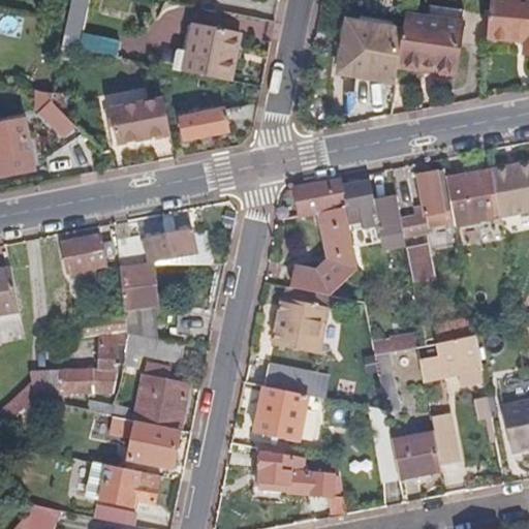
[(83,38),(89,0),(70,0),(66,24),(61,49),(74,52),(76,37),(83,38)]
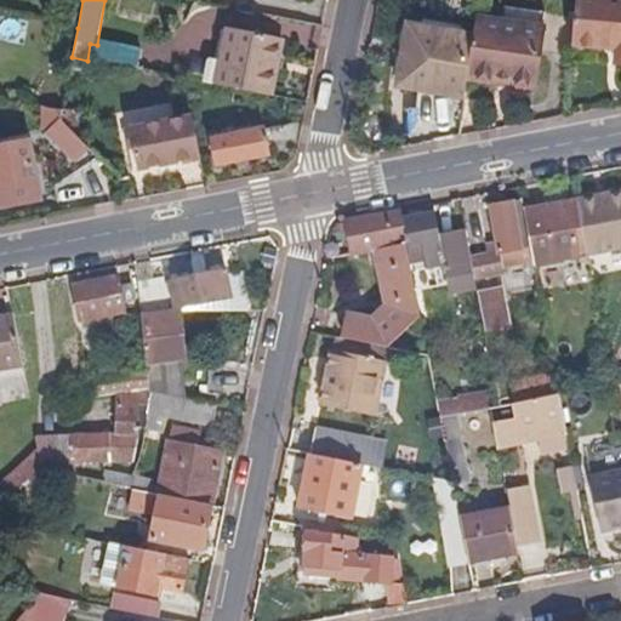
[(620,10),(620,0),(574,0),(574,7),(620,10)]
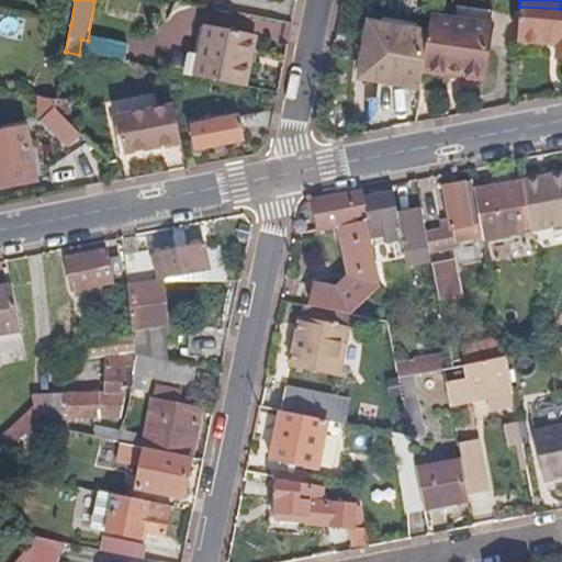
[(561,9),(519,7),(516,47),(542,48),(543,45),(557,46),(555,58),(561,58),(561,9)]
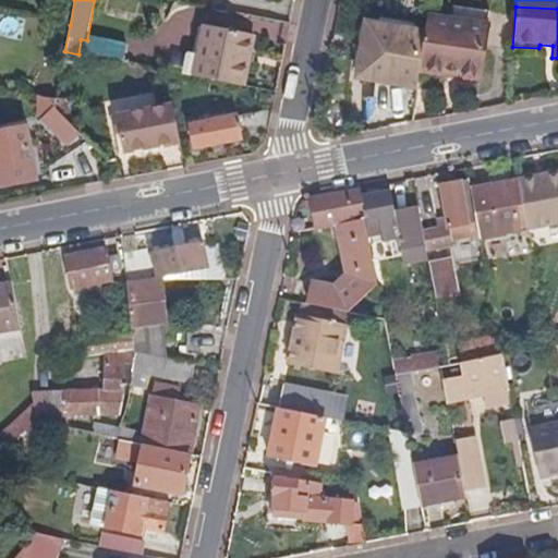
[(486,26),(487,15),(452,10),(450,22),(486,26)]
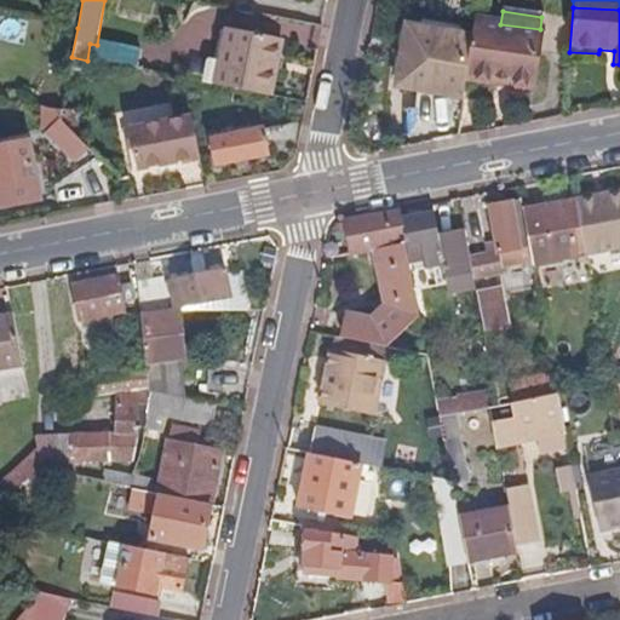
[(532,89),(540,29),(500,24),(474,21),(466,70),(507,76),(506,85),(532,89)]
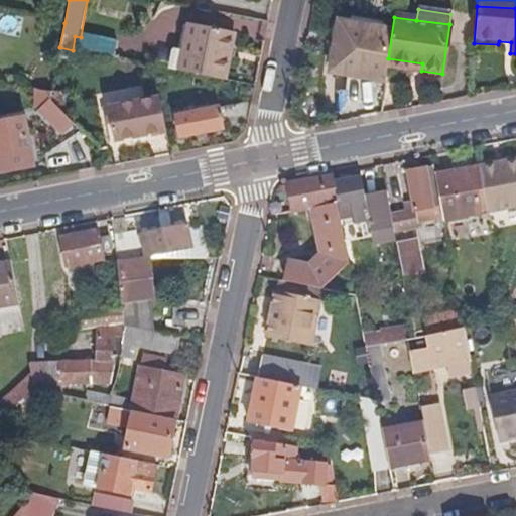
[(224,82),(235,35),(189,25),(178,73),(224,82)]
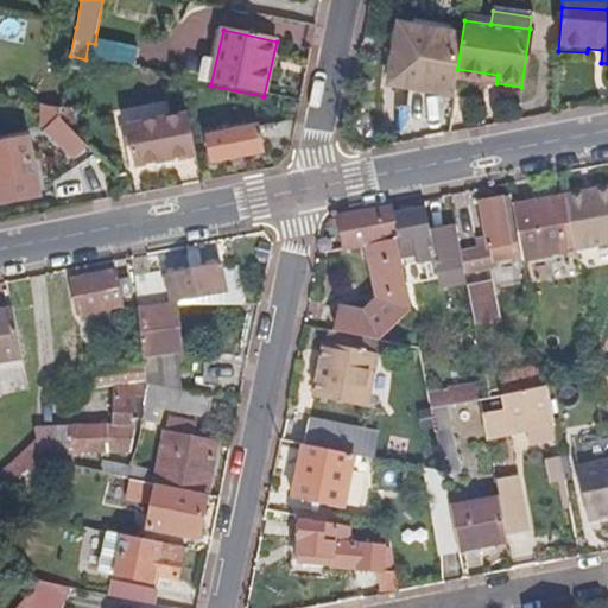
[(65,64),(69,40),(58,39),(54,62),(65,64)]
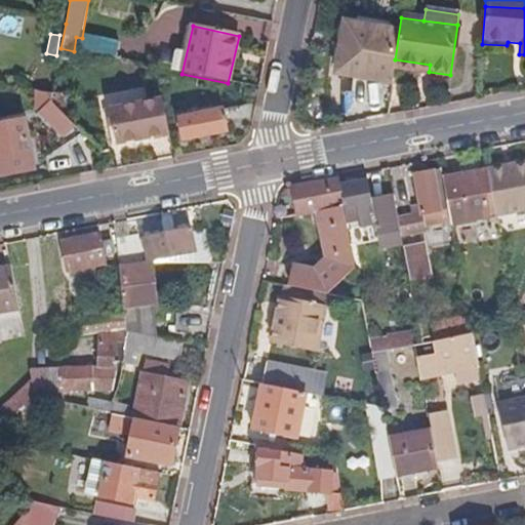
[(119,54),(120,38),(83,35),(82,50),(119,54)]
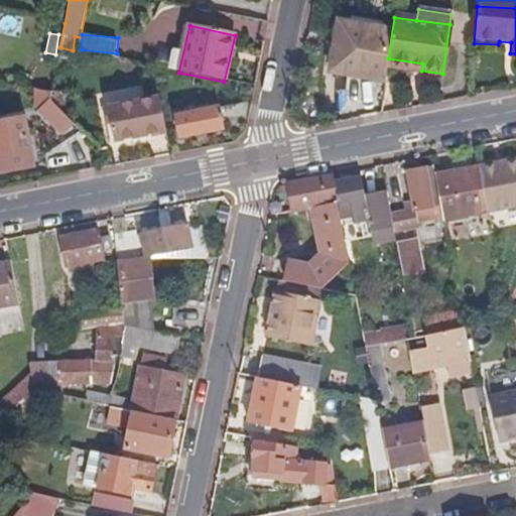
[(421,71),(422,63),(388,58),(387,66),(421,71)]
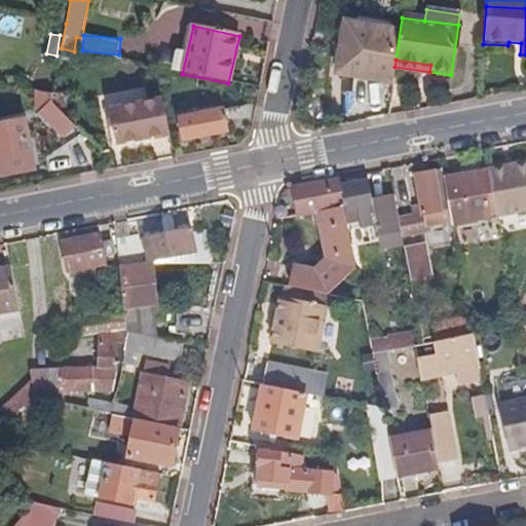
[(389,105),(392,83),(339,92),(343,113),(389,105)]
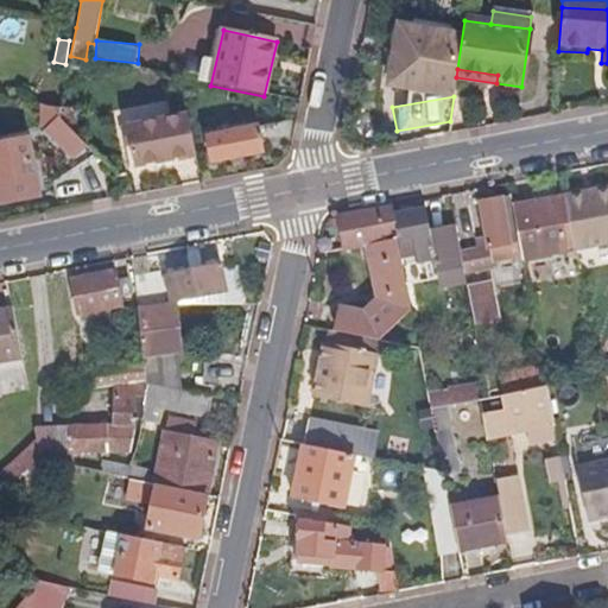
[(58,120),(59,111),(49,108),(44,132),(46,133),(58,120)]
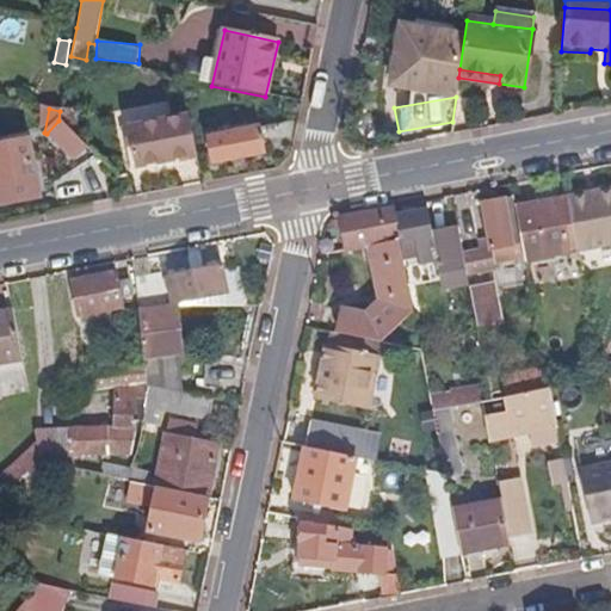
[(196,154),(190,119),(172,123),(172,121),(129,129),(136,166),(179,158),(179,156),(196,154)]
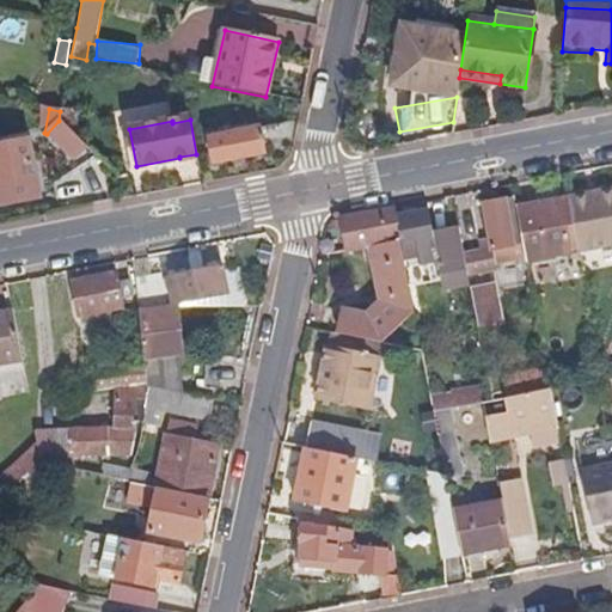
[(83,145),(59,121),(47,134),(71,157),(83,145)]
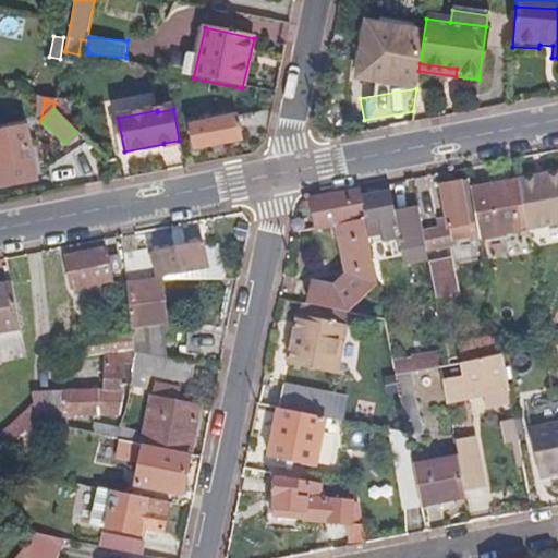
[(241,143),(238,120),(191,126),(195,150),(241,143)]
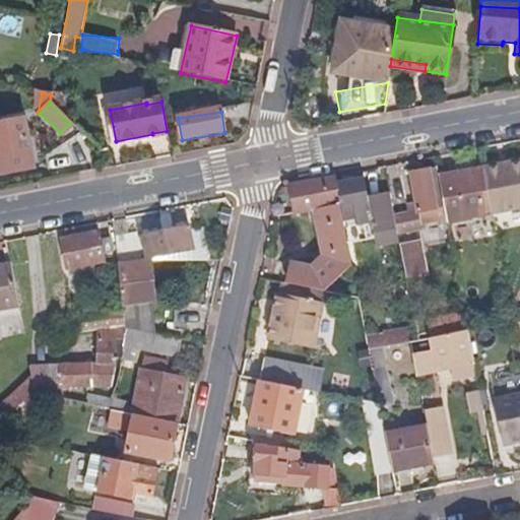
[(0,175),(35,169),(24,118),(0,122),(0,175)]
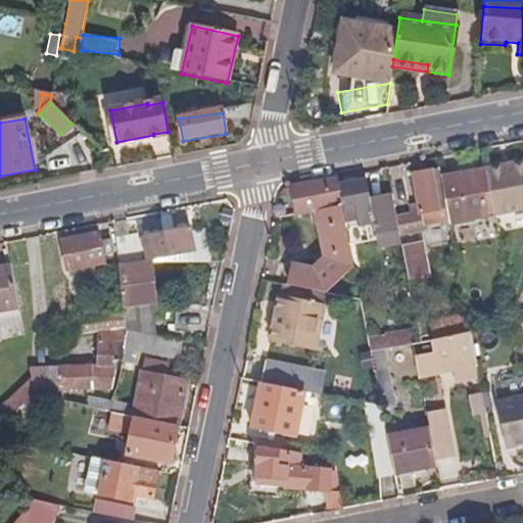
[(86,141),(46,146),(49,167),(88,160),(86,141)]
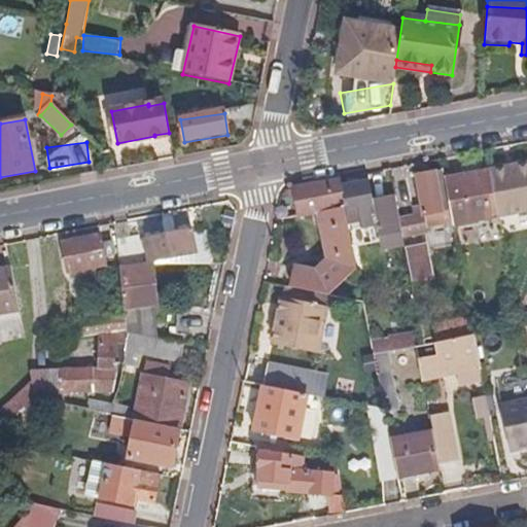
[(444,181),(442,172),(415,177),(421,208),(413,210),(414,217),(400,220),(402,234),(403,238),(426,234),(426,230),(452,224),(444,181)]
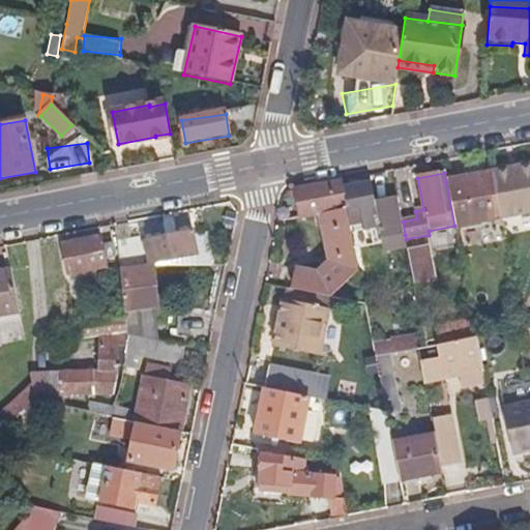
[(500,213),(497,198),(490,200),(486,176),(446,182),(454,226),(455,229),(494,222),(493,214),(500,213)]
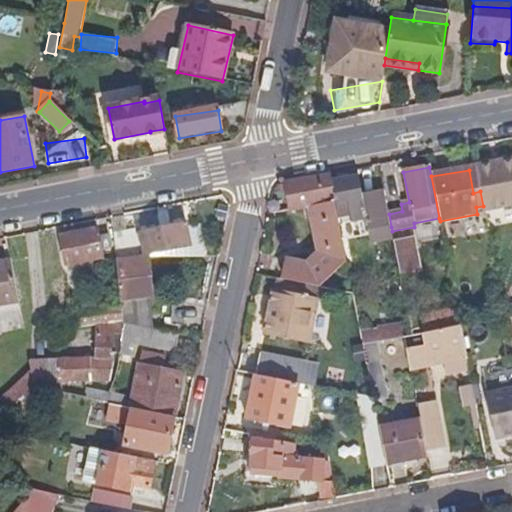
[(331,181),(330,176),(285,185),(290,211),(306,208),(335,203),(331,181)]
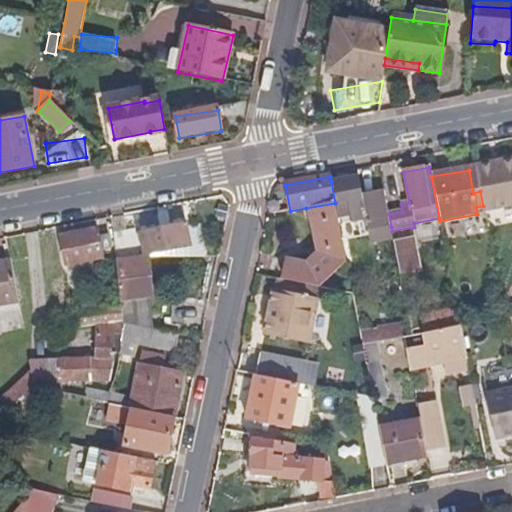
[(389,214),(384,190),(359,194),(356,176),(331,181),(335,203),(339,224),(366,219),(368,231),(391,227),(389,214)]
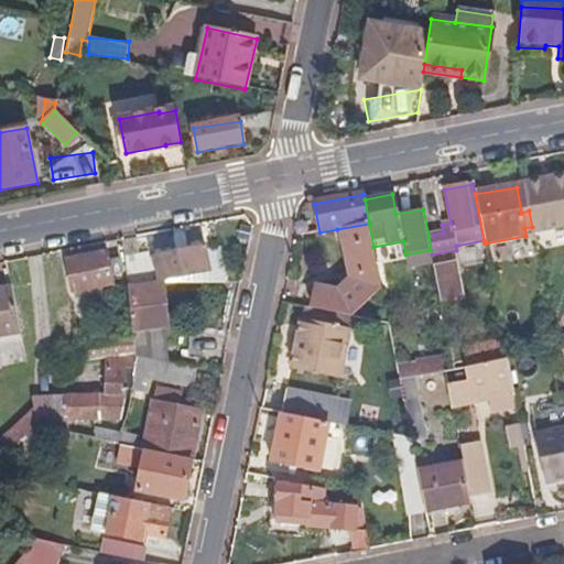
[(373,247),(369,224),(337,229),(349,282),(337,291),(320,288),(314,310),(353,317),(389,325),(373,247)]
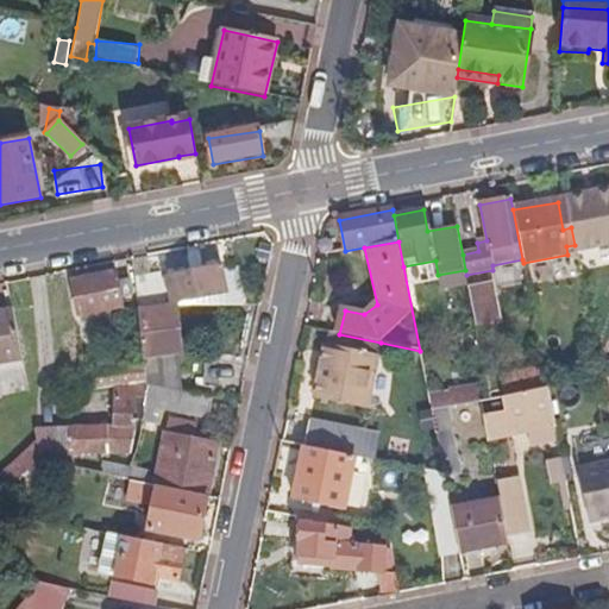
[(146,384),(183,393),(174,307),(243,307),(236,267),(219,270),(219,269),(167,278),(171,303),(138,308),(144,365),(146,384)]
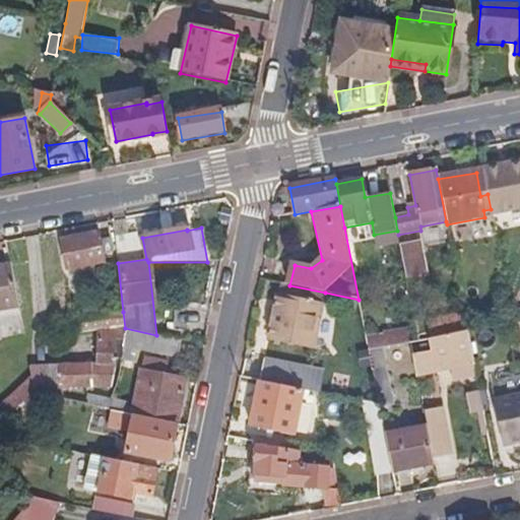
[(103,260),(117,257),(114,234),(99,237),(98,232),(62,239),(68,271),(104,264),(103,260)]
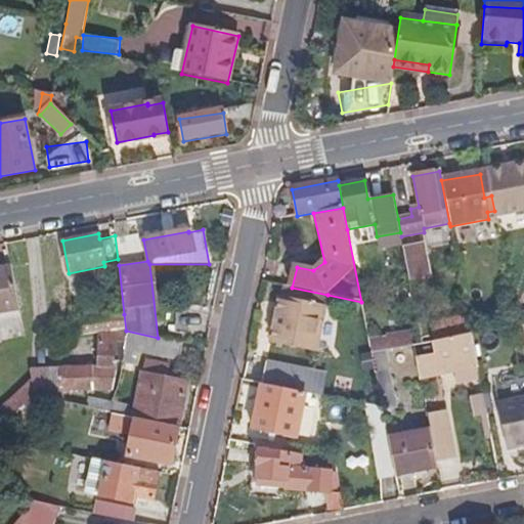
[(425,276),(420,246),(403,249),(409,279),(425,276)]
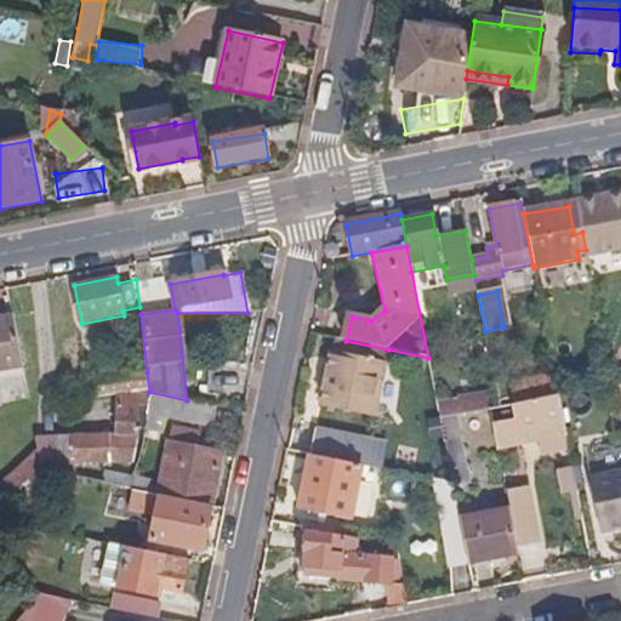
[(0,362),(18,359),(10,311),(0,312),(0,362)]
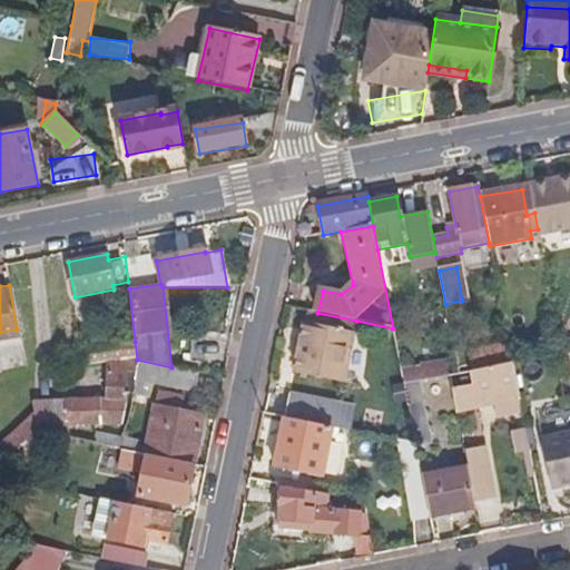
[(343,384),(356,321),(317,313),(308,311),(294,373),(343,384)]
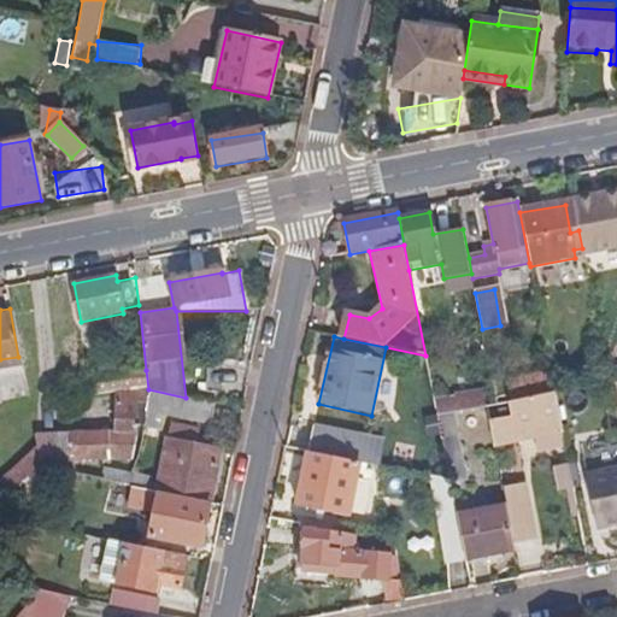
[(148,389),(146,370),(92,378),(94,397),(111,394),(148,389)]
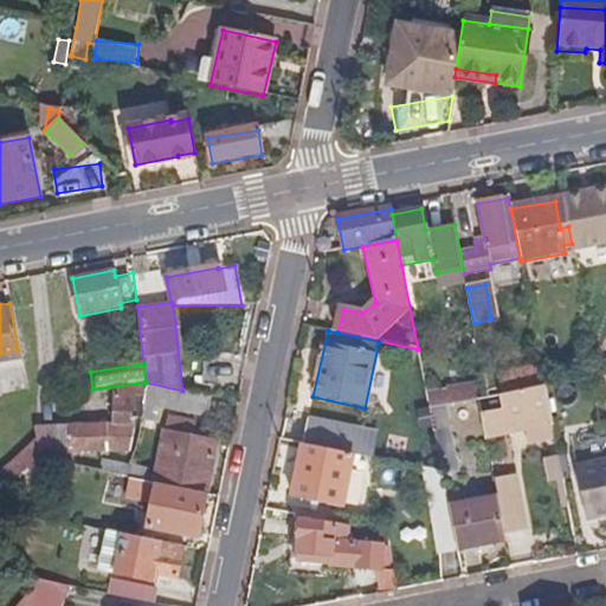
[(131,451),(136,416),(142,417),(146,382),(109,387),(115,426),(34,432),(37,445),(39,462),(75,469),(75,453),(131,451)]
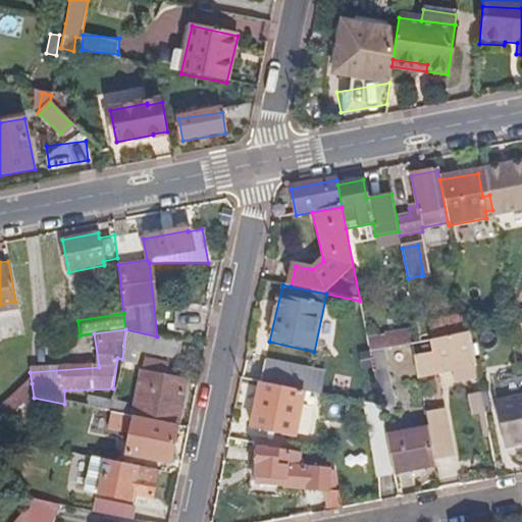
[(157,336),(125,329),(122,359),(136,362),(139,349),(178,357),(183,342),(157,336)]
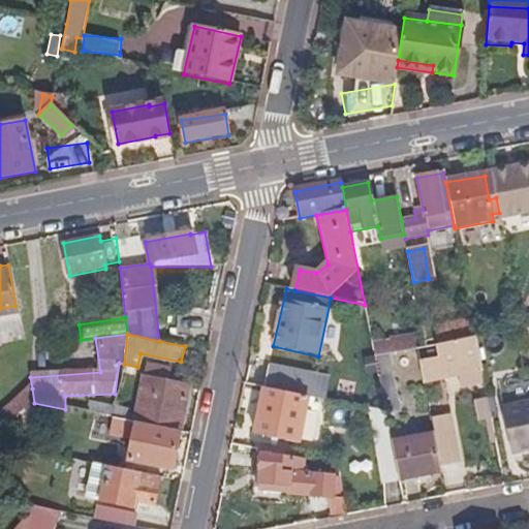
[(416,351),(413,337),(389,341),(391,355),(416,351)]
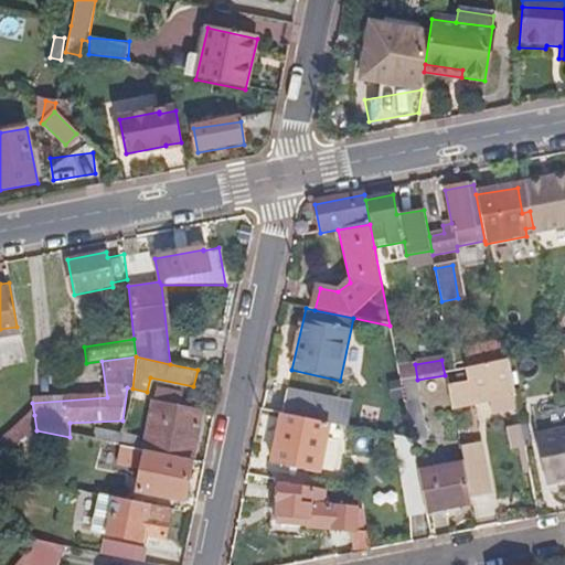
[(515,395),(509,362),(476,369),(468,370),(470,383),(448,387),(451,406),(515,395)]
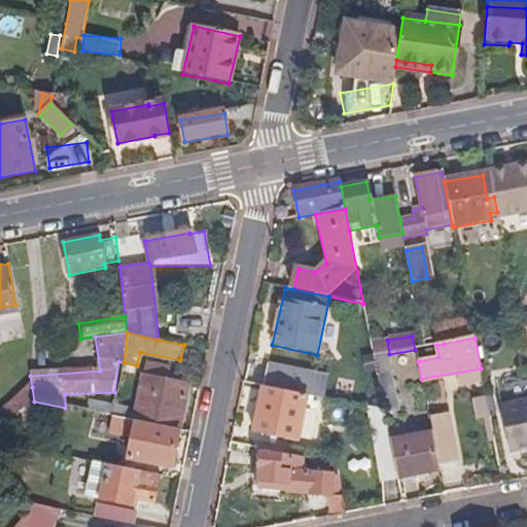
[(397,413),(387,355),(374,357),(384,413),(385,415),(397,413)]
